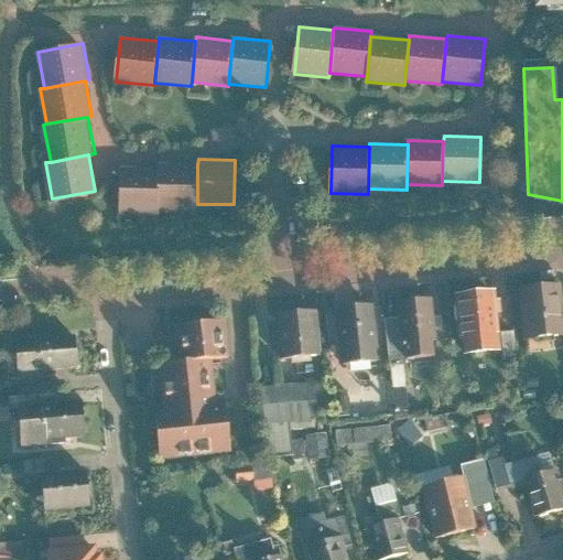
[(197,208),(197,204),(197,164),(160,163),(160,165),(159,207),(197,208)]
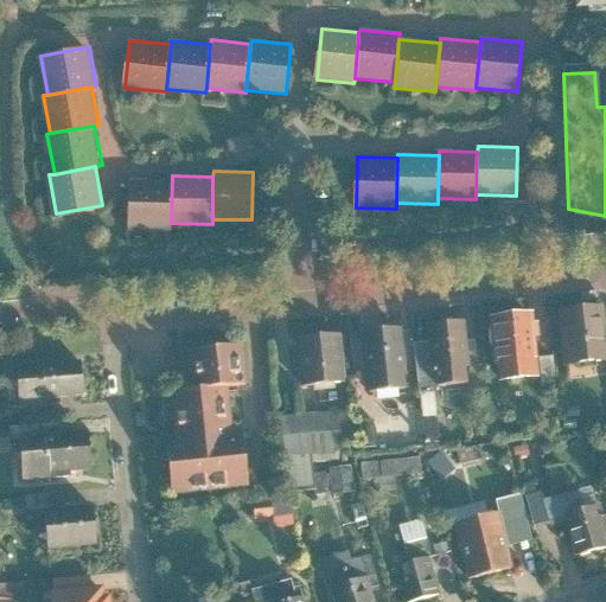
[(172,178),(132,178),(131,228),(171,229),(171,223),(172,178)]
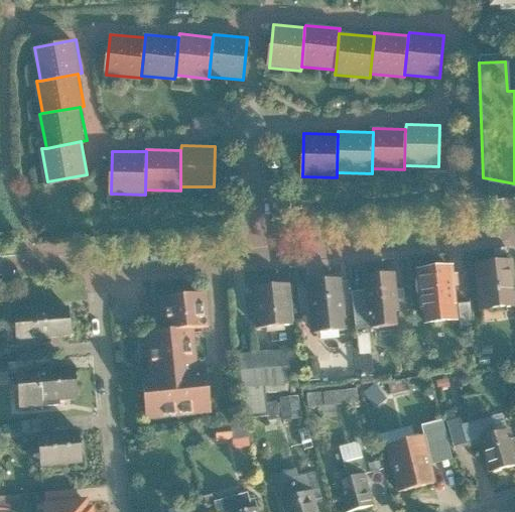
[(514,286),(511,258),(474,262),(480,308),(514,303),(514,286)]
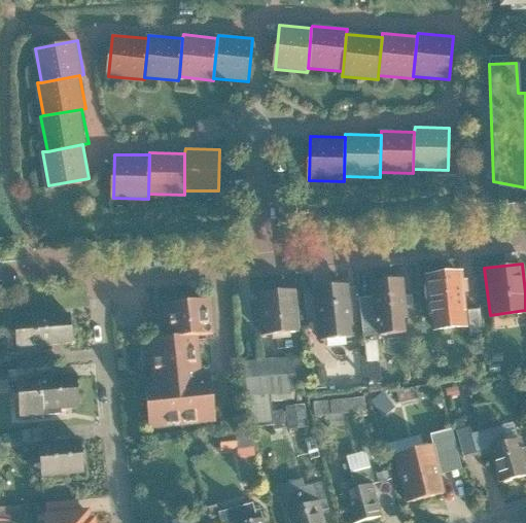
[(467,324),(461,268),(425,272),(431,328),(467,324)]
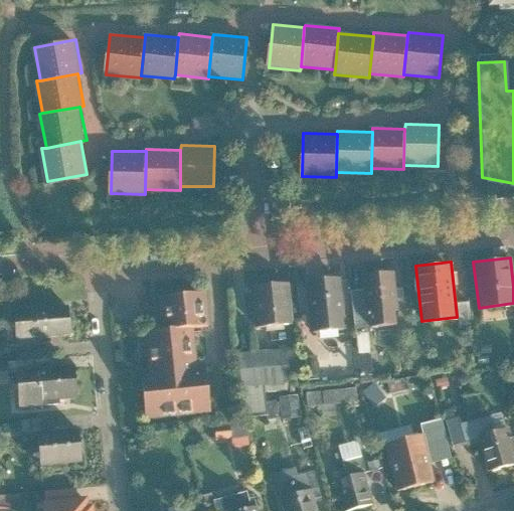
[(397,322),(393,270),(361,273),(366,325),(397,322)]
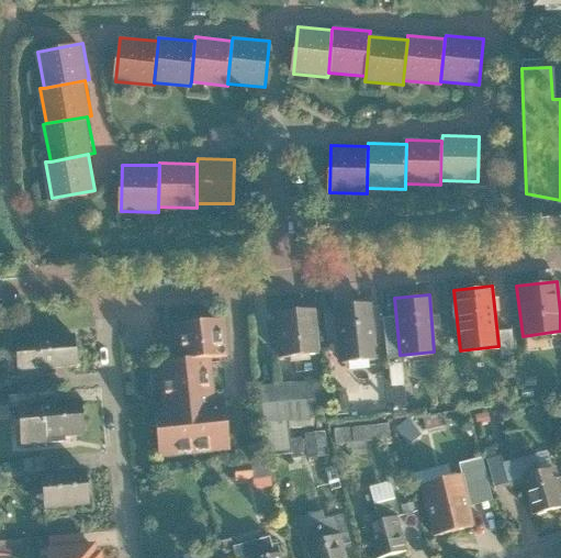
[(378,357),(371,300),(332,304),(338,361),(378,357)]
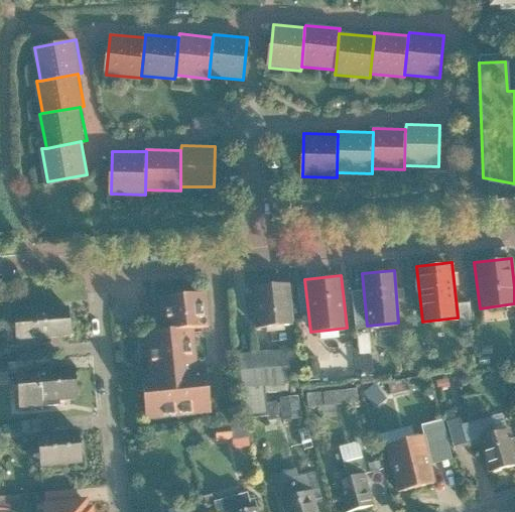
[(293,324),(288,281),(251,285),(255,327),(293,324)]
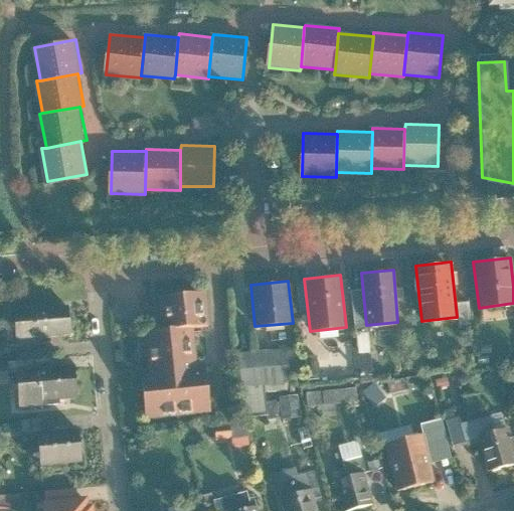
[(208,323),(205,290),(157,296),(159,329),(144,330),(147,368),(139,369),(143,416),(209,408),(205,362),(196,363),(193,324),(208,323)]
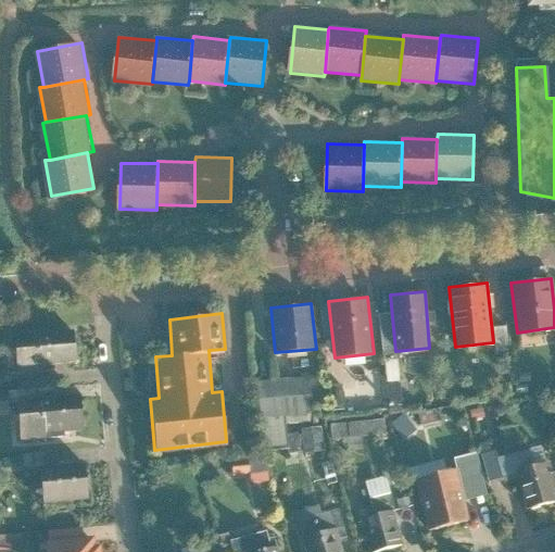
[(78,360),(76,327),(15,331),(17,364),(78,360)]
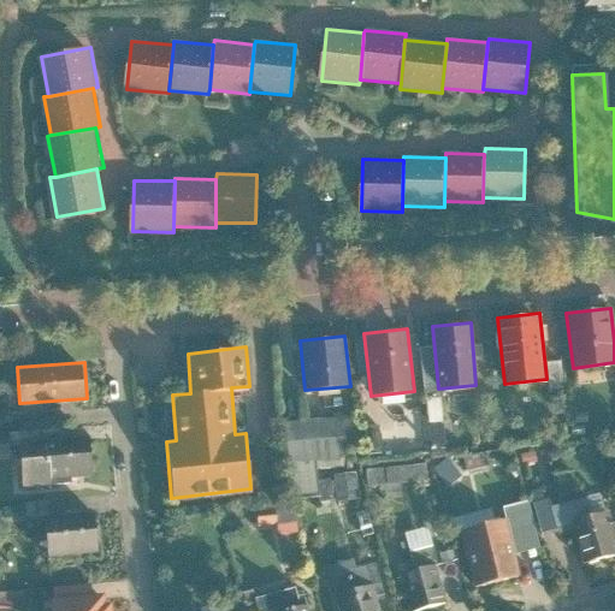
[(344,454),(342,415),(284,420),(288,458),(344,454)]
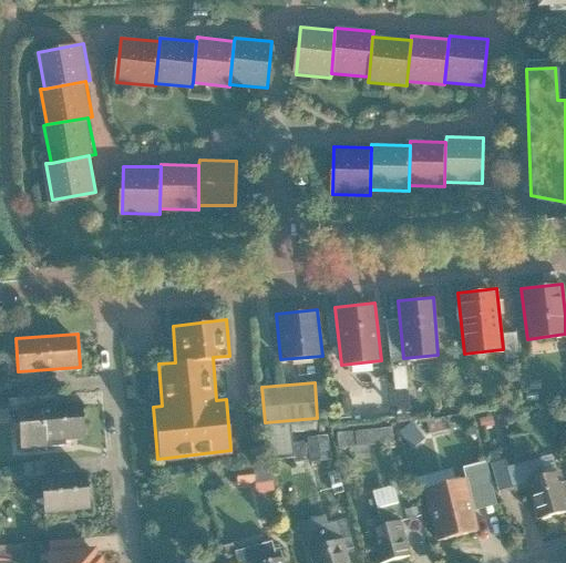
[(86,441),(84,401),(20,406),(23,447),(86,441)]
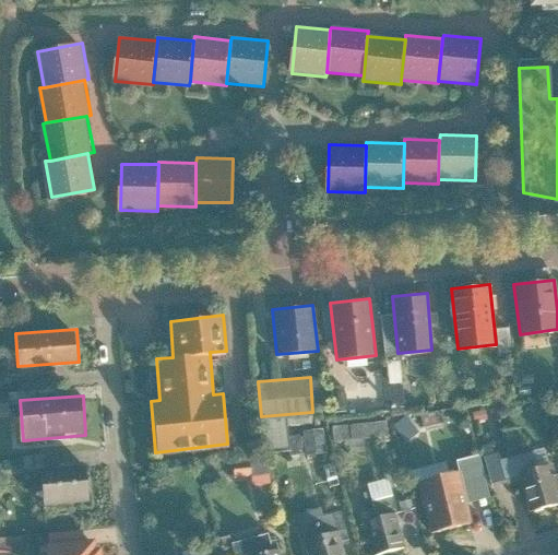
[(304,427),(304,449),(328,449),(327,427),(304,427)]
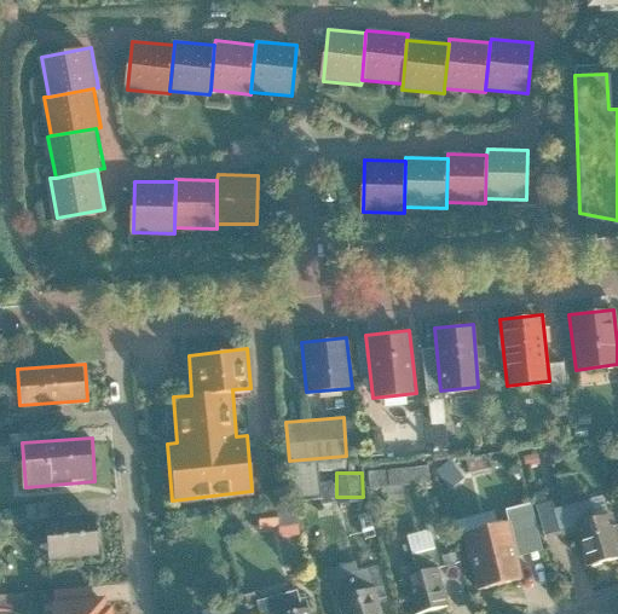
[(587,565),(617,555),(617,543),(617,523),(612,526),(601,494),(553,508),(549,498),(536,502),(544,534),(576,526),(587,565)]
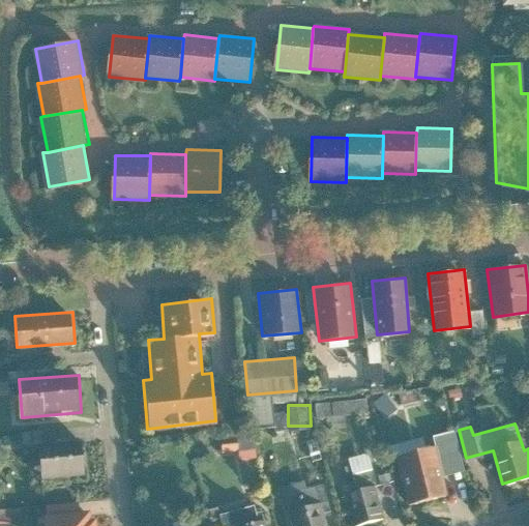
[(87,474),(84,440),(41,443),(43,477),(87,474)]
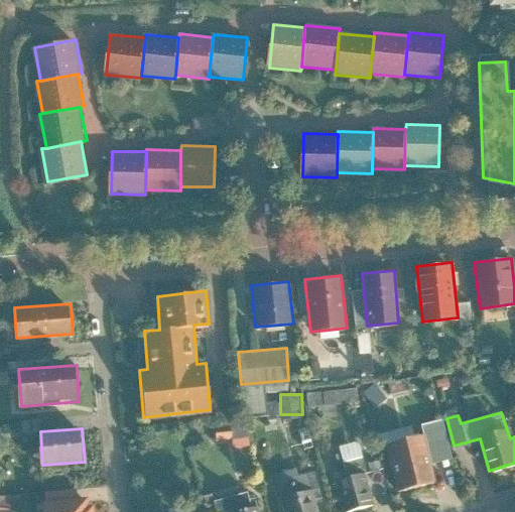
[(434,480),(424,433),(387,441),(397,489),(434,480)]
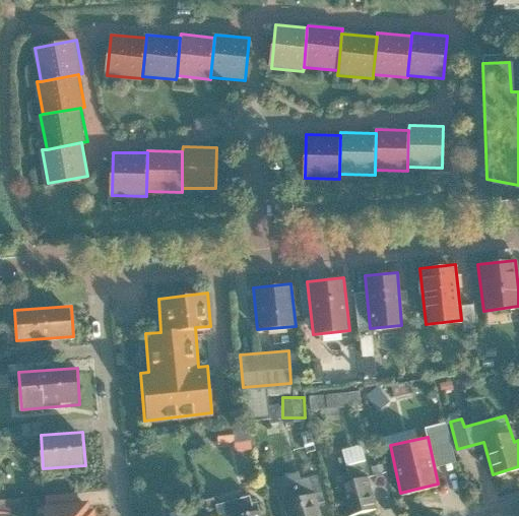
[(276,477),(285,515),(320,515),(317,505),(325,503),(316,472),(299,477),(297,471),(276,477)]
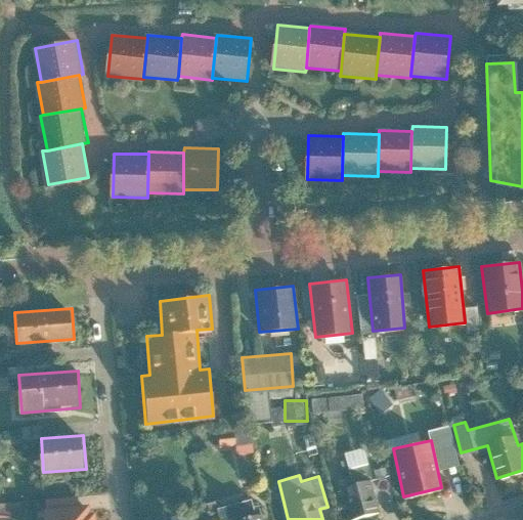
[(378,511),(369,479),(339,487),(347,519),(378,511)]
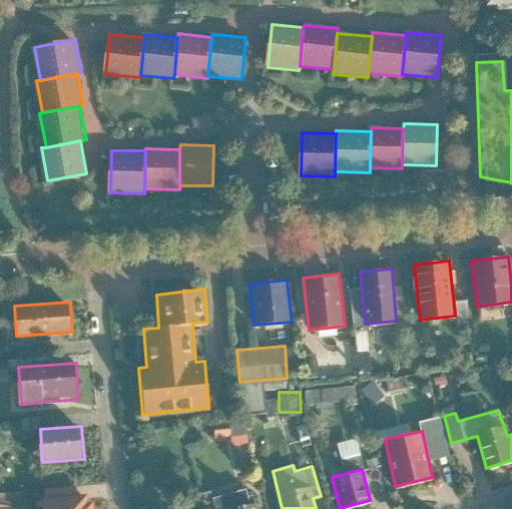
[(257,508),(252,493),(247,494),(245,487),(211,496),(214,508),(257,508)]
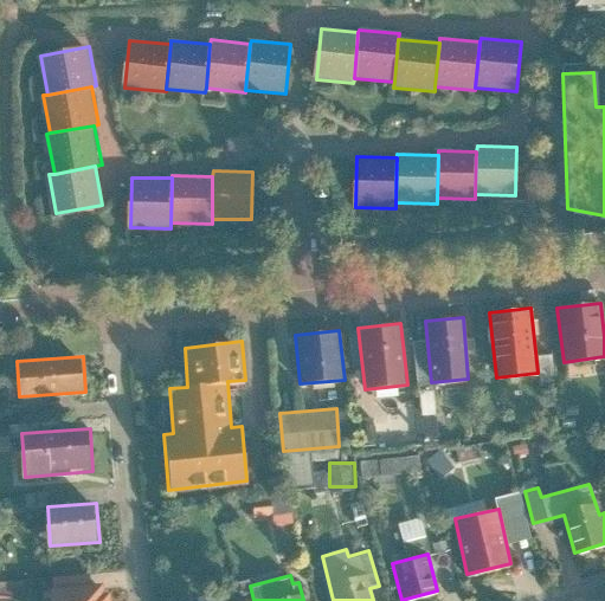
[(107,600),(107,582),(50,587),(50,600),(107,600)]
